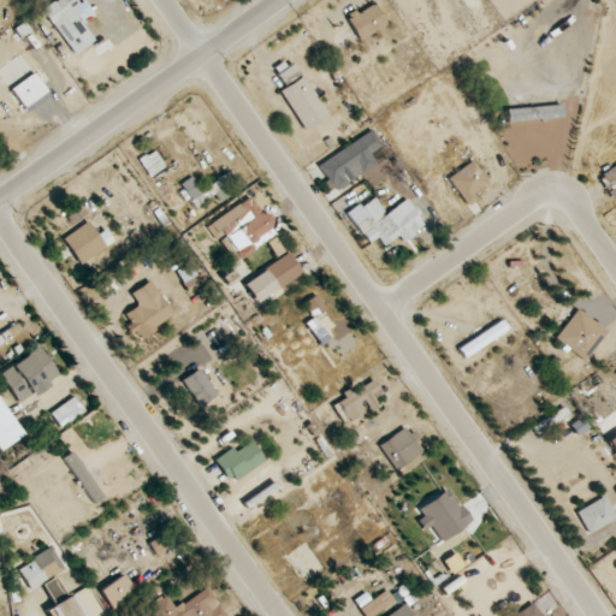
[(54,0),(41,10),(63,39),(95,13),(86,0),(75,0),(73,0),(54,0)]
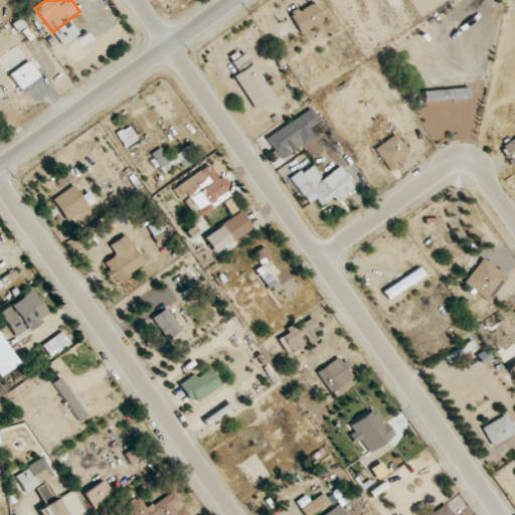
[(324,20),(312,1),(289,15),(301,34),(324,20)]
